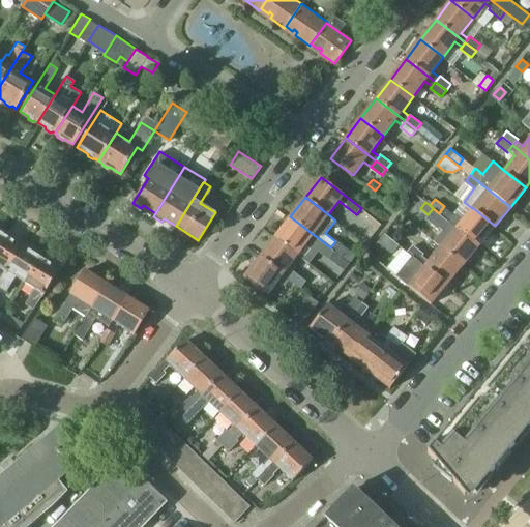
[(455,213),(454,214),(444,206),(440,211),(479,244),(495,226),(472,207),(472,208),(463,218),(455,213)]
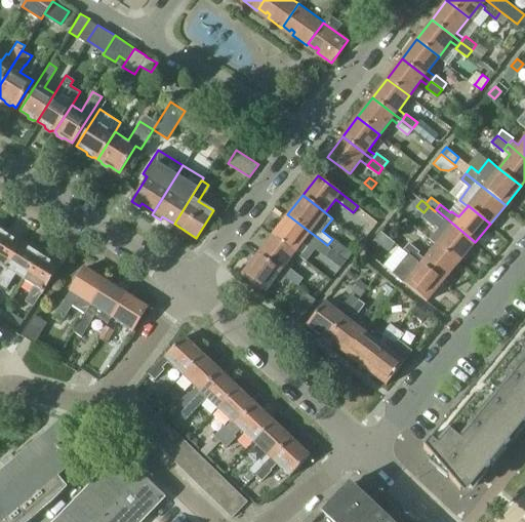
[(429,238),(436,244),(437,243),(458,262),(475,242),(436,209),(435,211),(430,217),(439,225),(429,238)]
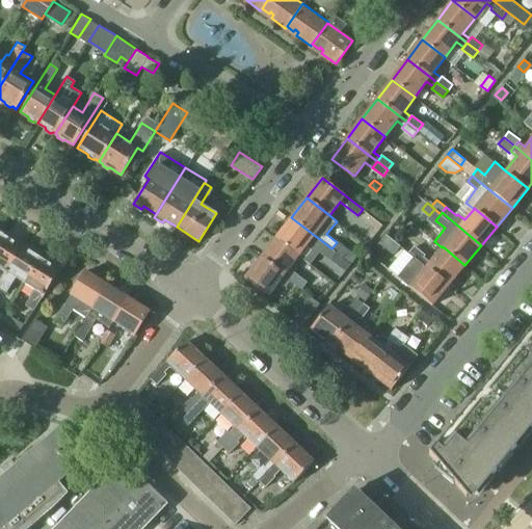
[(291,217),(276,237),(299,255),(314,235),(291,217)]
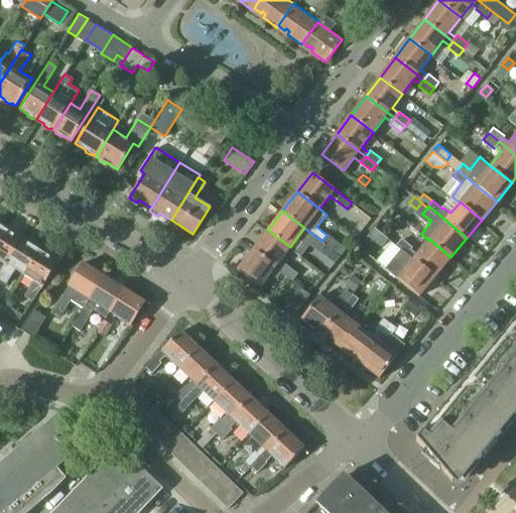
[(0,271),(22,237),(5,227),(0,234),(0,271)]
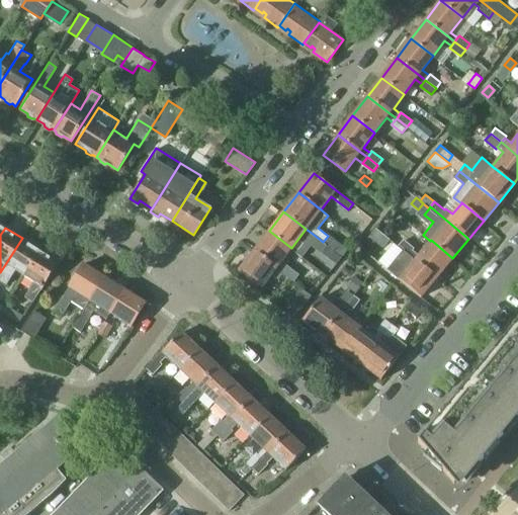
[(387,238),(375,228),(369,235),(382,244),(387,238)]
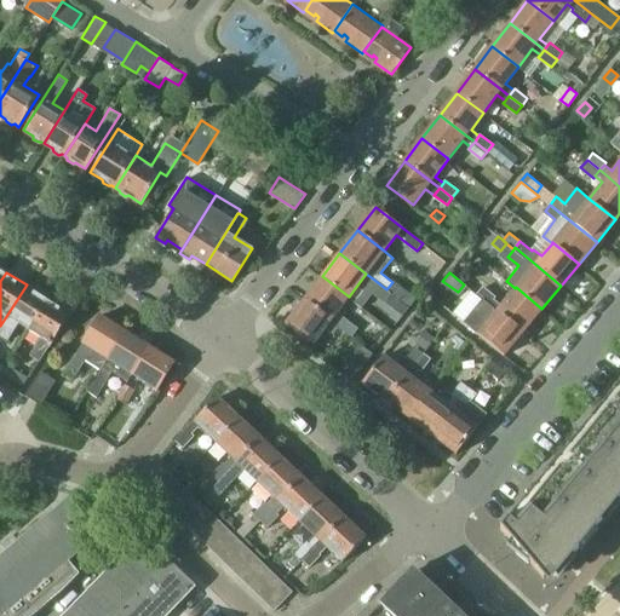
[(323,314),(339,326),(339,327),(351,337),(352,335),(366,345),(372,338),(337,312),(349,297),(322,276),(304,299),(323,314)]
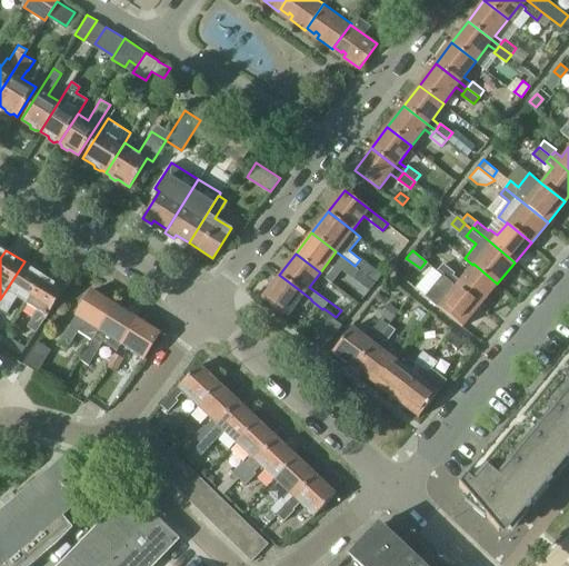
[(25,261),(0,299),(0,307),(7,311),(17,295),(26,301),(43,274),(25,261)]
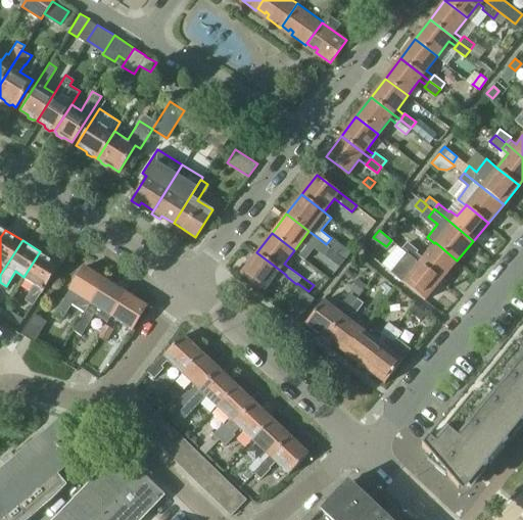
[(408,241),(401,247),(412,256),(417,251),(418,249),(408,241)]
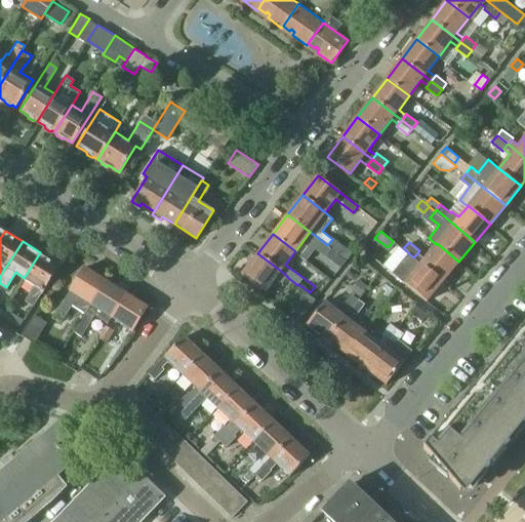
[(413,257),(420,263),(443,281),(458,262),(437,243),(436,244),(425,257),(418,252),(413,257)]
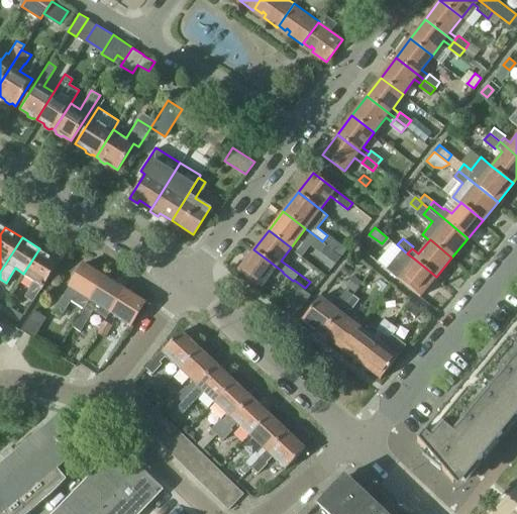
[(341,255),(347,247),(337,240),(331,247),(341,255)]
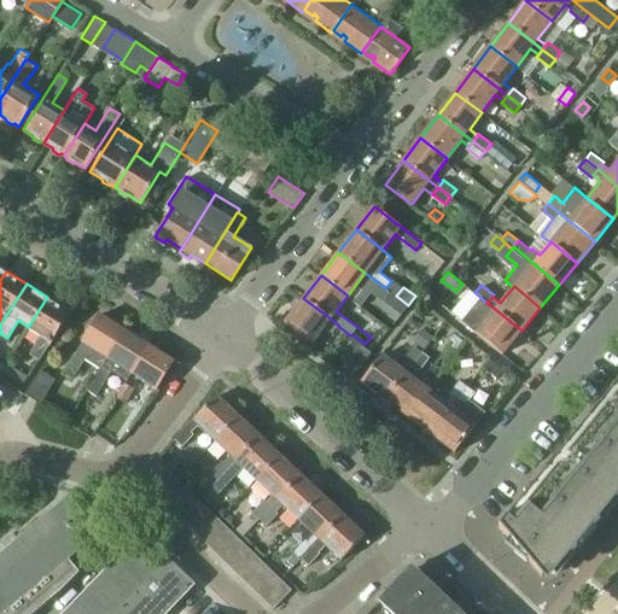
[(70,311),(47,297),(28,327),(42,335),(31,352),(40,357),(51,340),(70,311)]
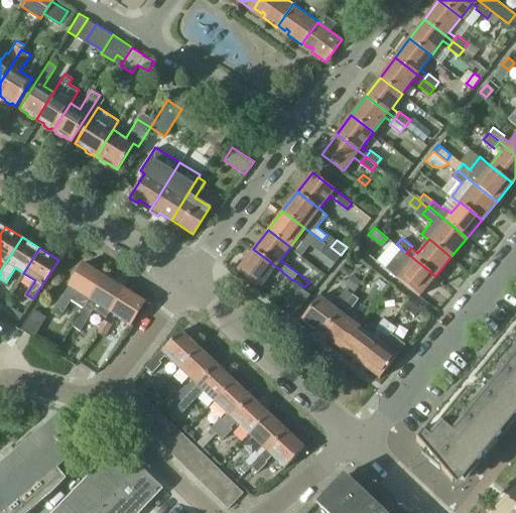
[(277,277),(282,272),(282,271),(269,261),(253,249),(238,268),(260,285),(270,273),(277,277)]
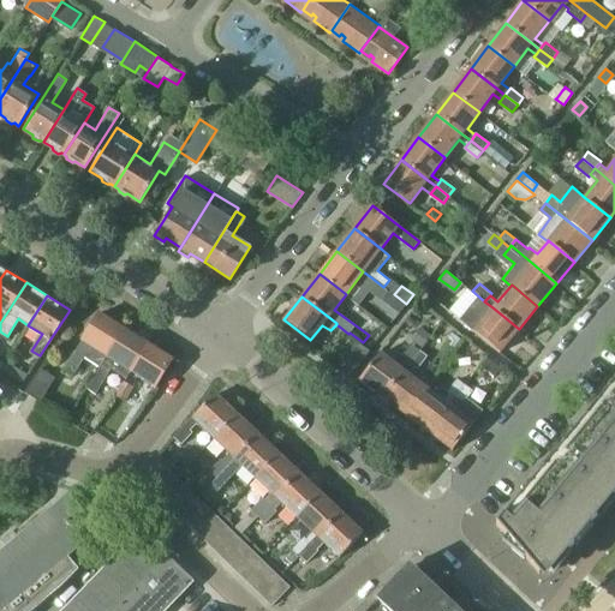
[(500,352),(519,329),(493,307),(484,301),(481,306),(488,312),(475,330),(500,352)]
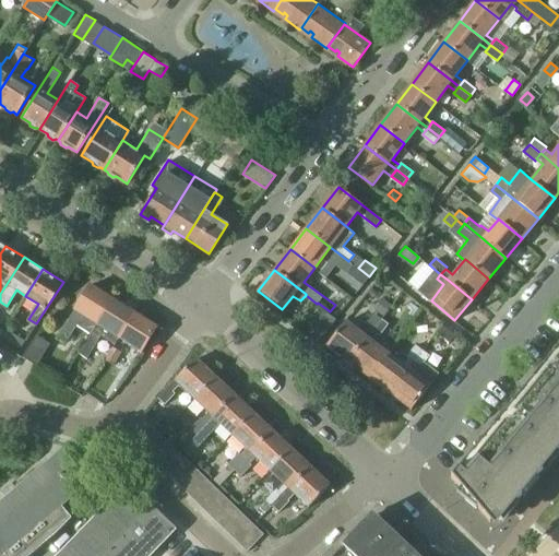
[(113,297),(88,283),(60,330),(70,335),(76,324),(90,333),(113,297)]
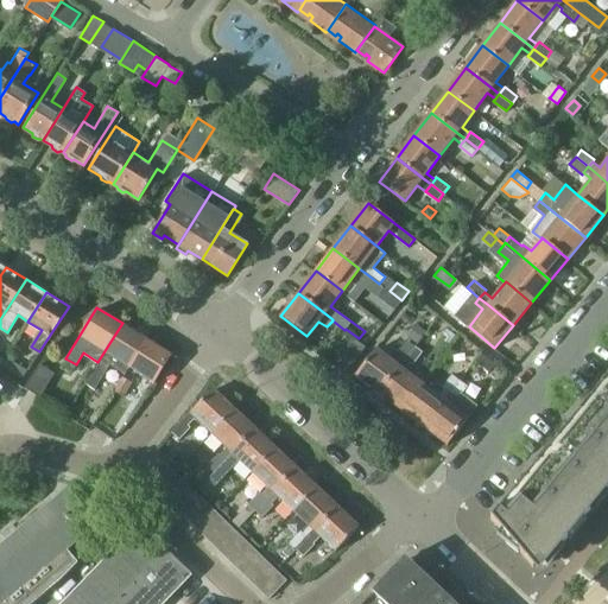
[(125,374),(130,366),(147,338),(122,323),(97,362),(84,382),(94,388),(109,363),(125,374)]
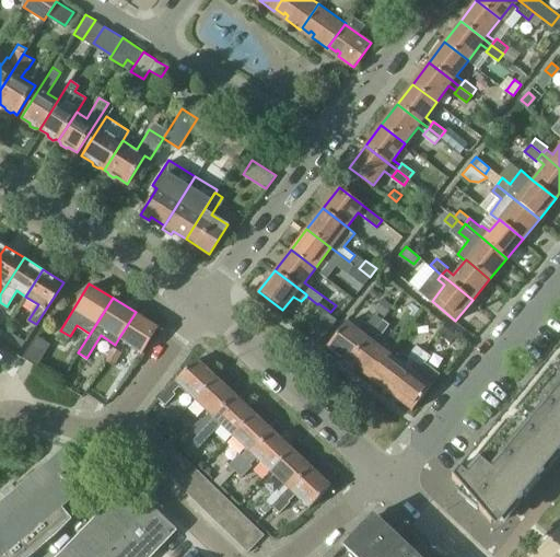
[(383,298),(375,308),(383,314),(391,303),(383,298)]
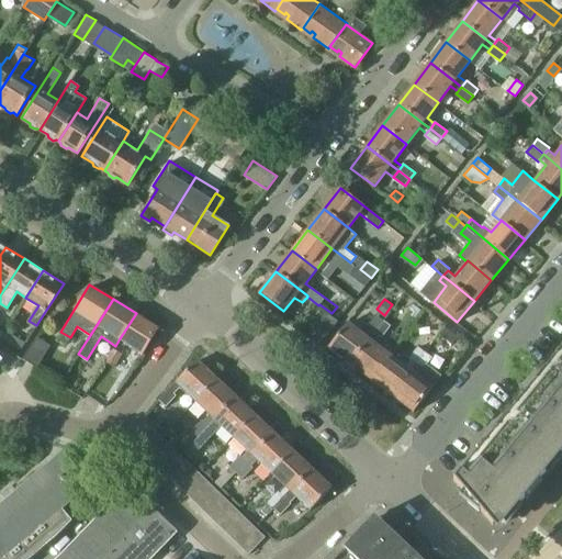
[(322,341),(337,320),(326,312),(311,333),(322,341)]
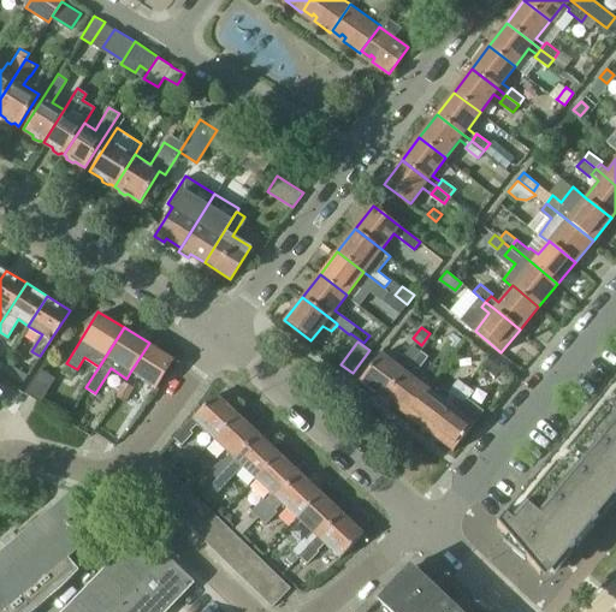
[(175,358),(149,343),(131,370),(157,385),(175,358)]
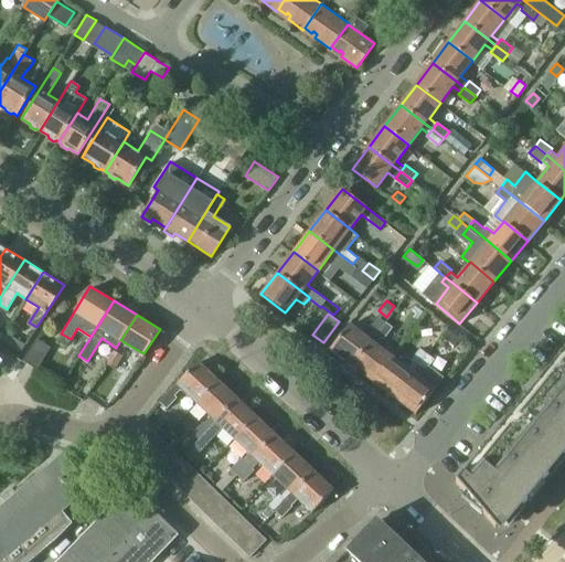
[(353,364),(371,340),(376,332),(385,321),(377,316),(371,325),(368,322),(360,332),(349,324),(331,348),(353,364)]
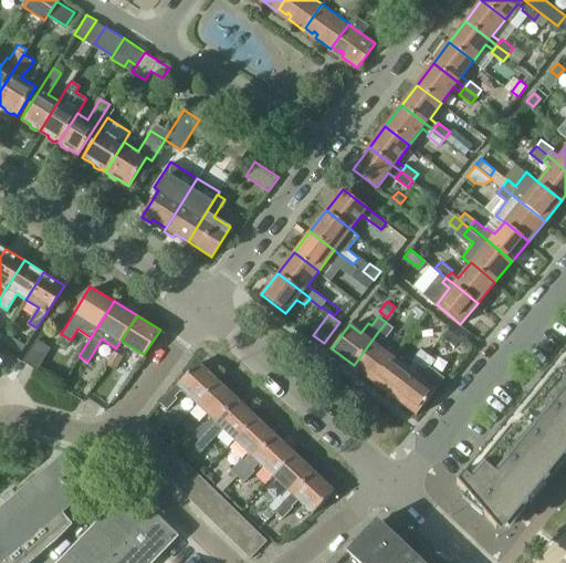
[(386,322),(377,333),(385,339),(394,327),(388,323),(386,322)]
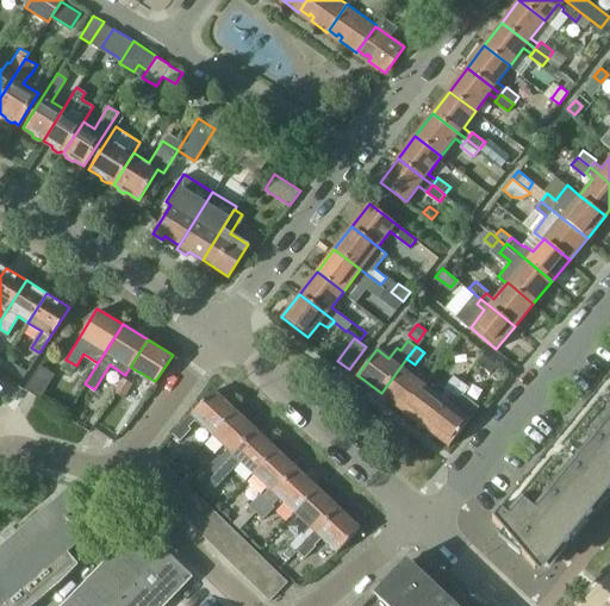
[(484,353),(477,362),(490,372),(497,362),(484,353)]
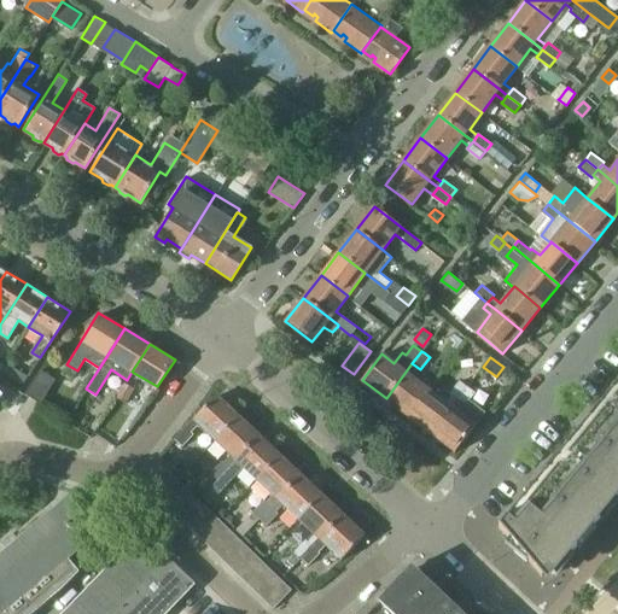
[(28,375),(7,362),(1,370),(23,384),(28,375)]
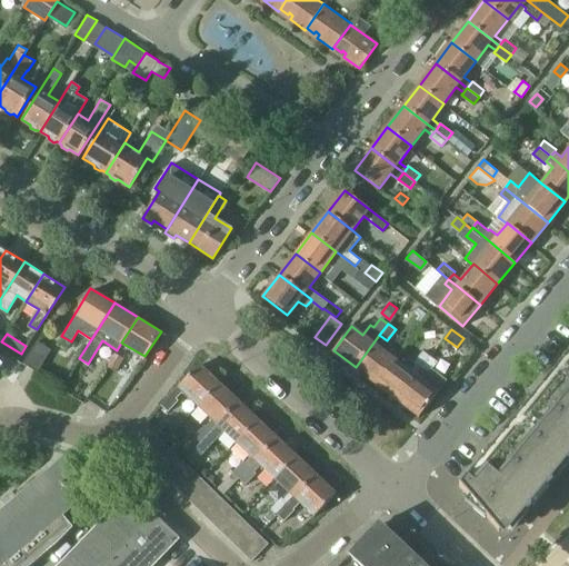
[(39,341),(26,364),(28,366),(37,371),(50,348),(39,341)]
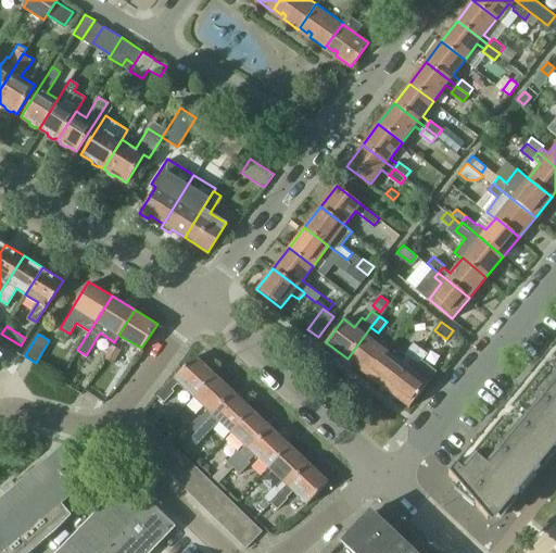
[(368,374),(386,351),(365,335),(348,359),(368,374)]
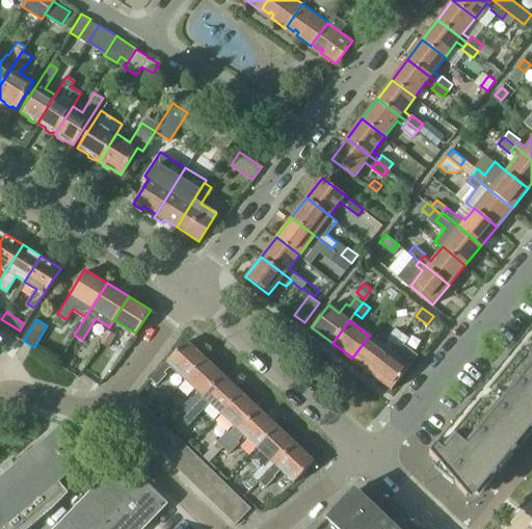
[(388,338),(394,343),(402,333),(402,332),(396,326),(388,338)]
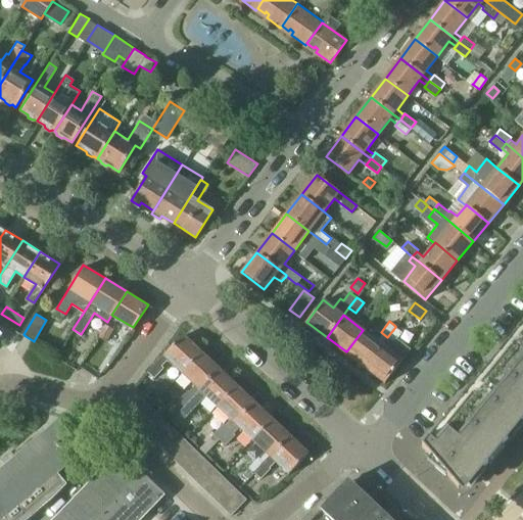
[(104,323),(97,335),(106,340),(113,328),(104,323)]
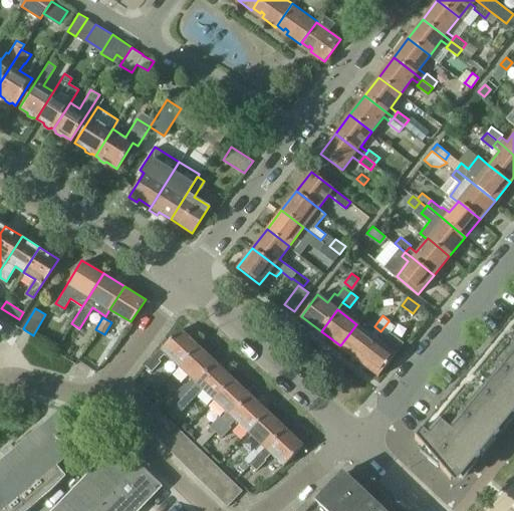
[(389,320),(389,321),(380,331),(387,336),(390,332),(396,325),(389,320)]
